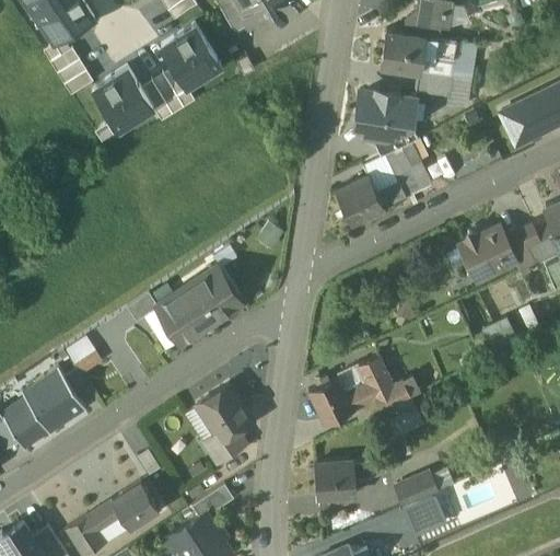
[(94,18),(83,0),(45,0),(38,4),(47,18),(42,21),(55,42),(94,18)]
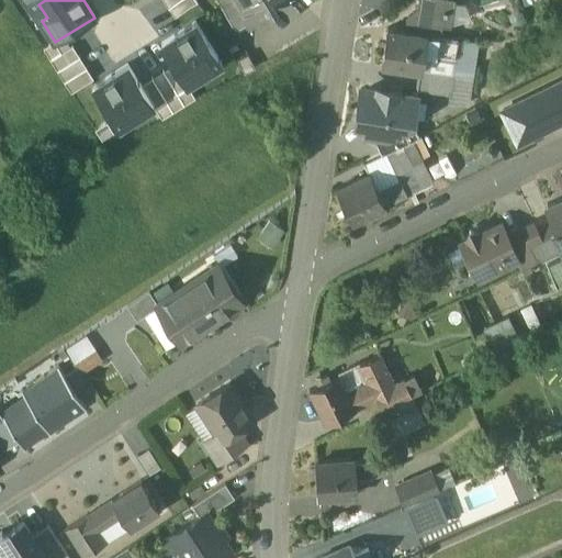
[(194,0),(164,0),(175,18),(198,3),(194,0)]
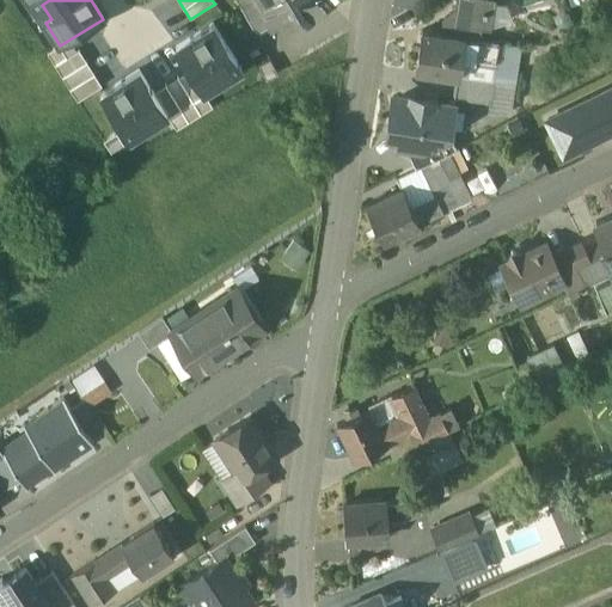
[(257,2),(256,0),(234,0),(242,11),(257,2)]
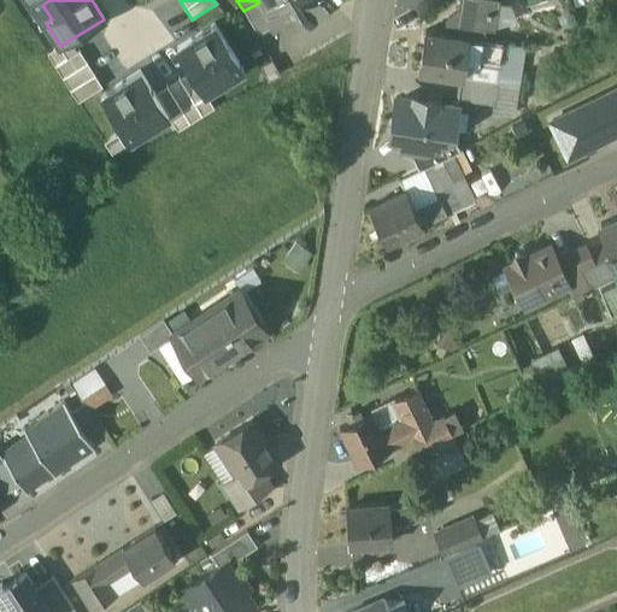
[(258,0),(259,3),(272,28),(303,12),(295,0),(258,0)]
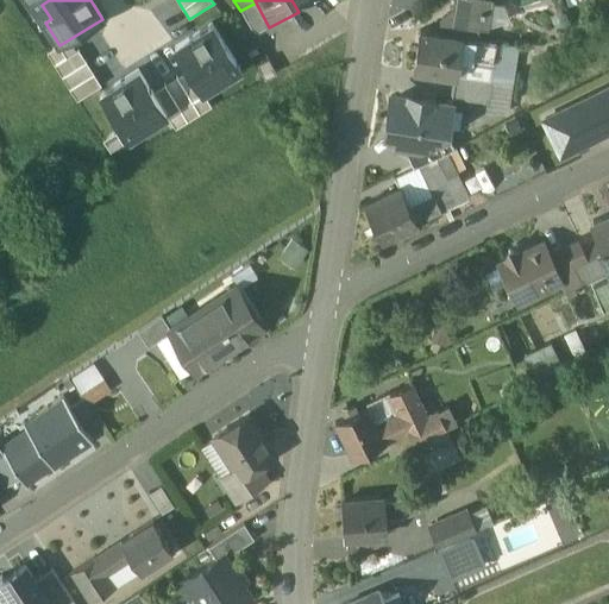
[(483,4),(462,0),(454,5),(453,19),(449,18),(441,23),(439,38),(460,41),(460,42),(475,44),(477,29),(479,30),(481,20),(483,20),(484,14),(482,12),(483,4)]
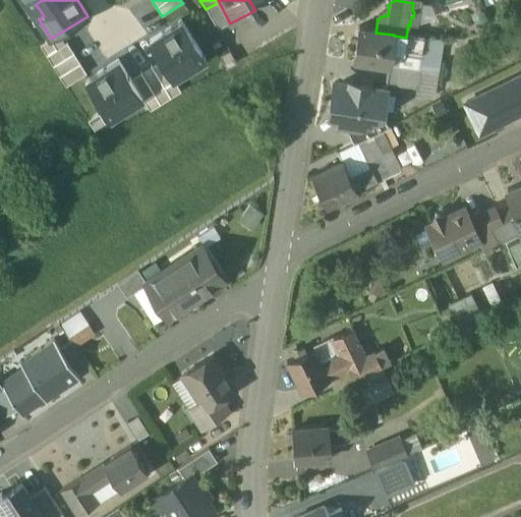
[(230,23),(219,2),(206,9),(216,29),(220,30),(230,23)]
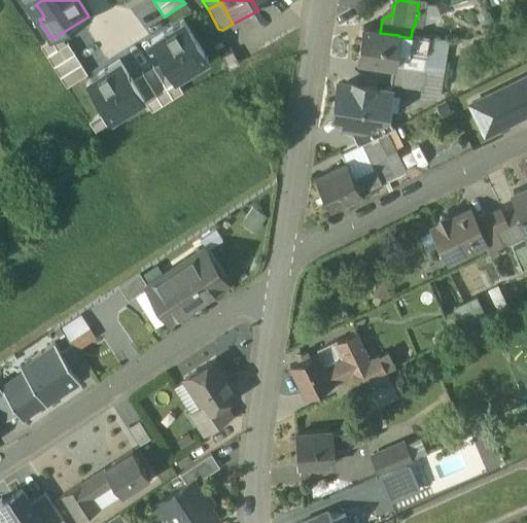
[(183,24),(151,44),(163,62),(175,82),(195,70),(191,66),(205,58),(183,24)]
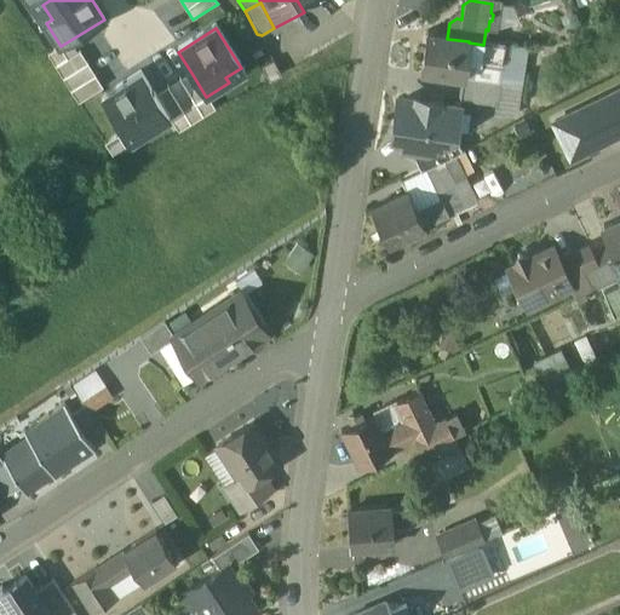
[(447,39),(426,35),(420,75),(463,81),(464,81),(464,80),(466,63),(469,42),(469,41),(447,39)]
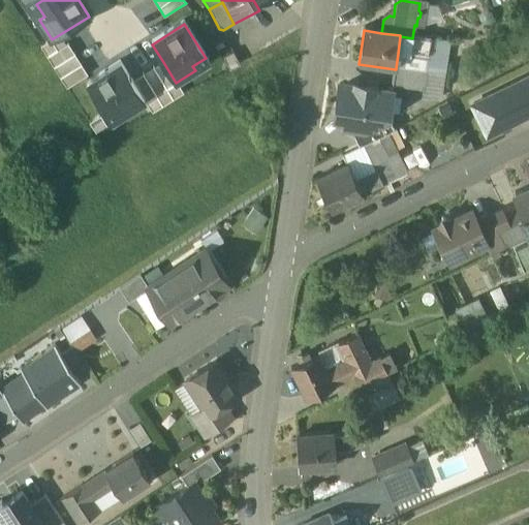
[(64,35),(41,49),(67,90),(89,76),(64,35)]
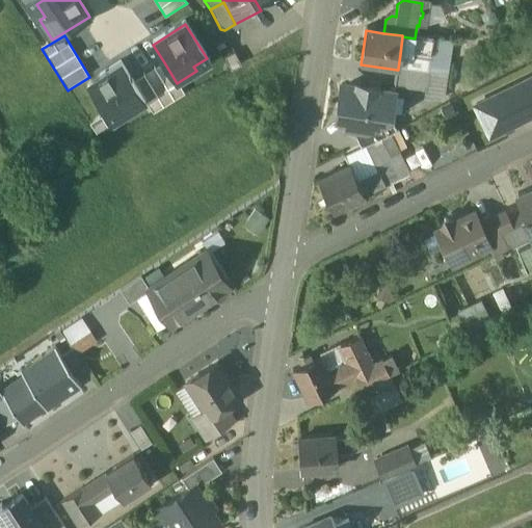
[(415,38),(402,36),(400,54),(430,58),(432,41),(415,38)]
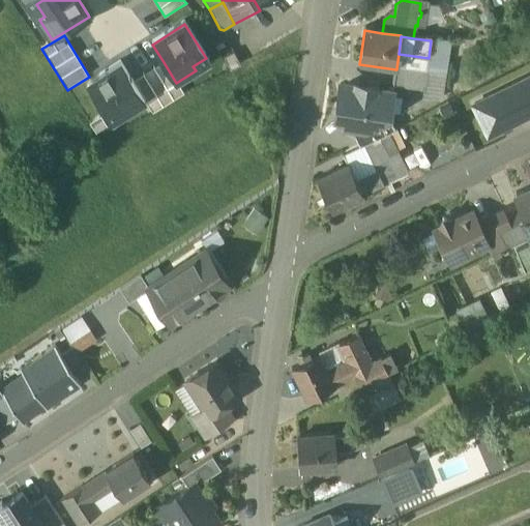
[(429,58),(399,54),(396,68),(425,72),(429,58)]
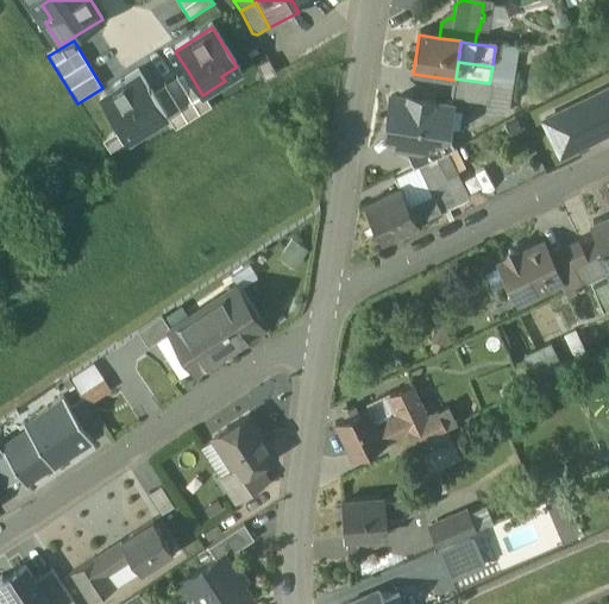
[(268,63),(257,69),(264,83),(276,77),(268,63)]
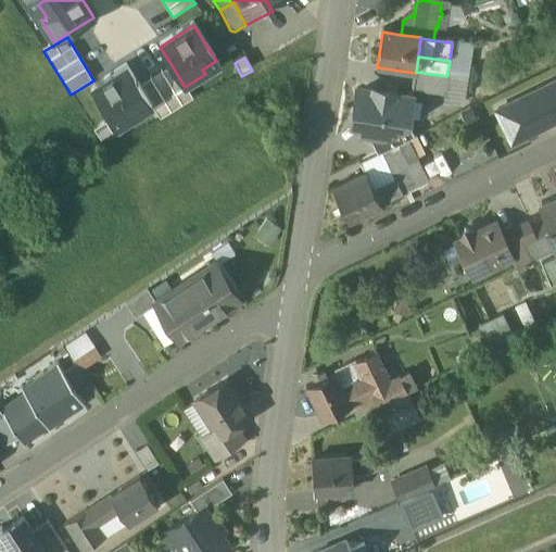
[(139,85),(162,121),(193,101),(185,87),(172,65),(139,85)]
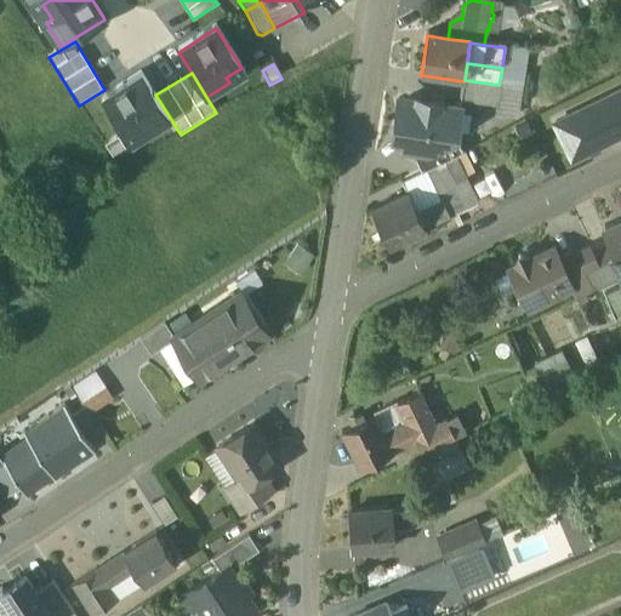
[(103,100),(127,138),(143,129),(148,135),(170,120),(141,75),(103,100)]
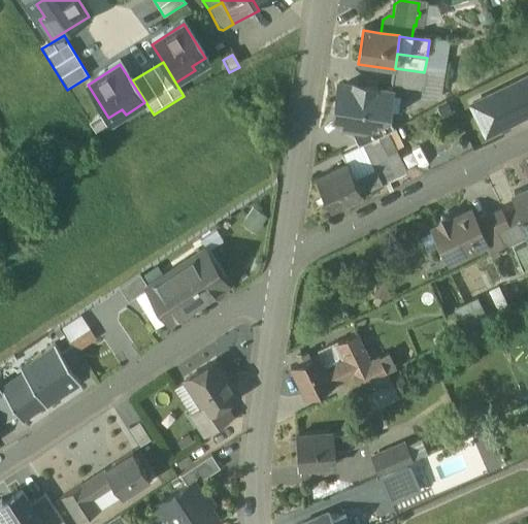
[(424,72),(395,68),(395,69),(394,69),(395,70),(392,88),(422,92),(424,72)]
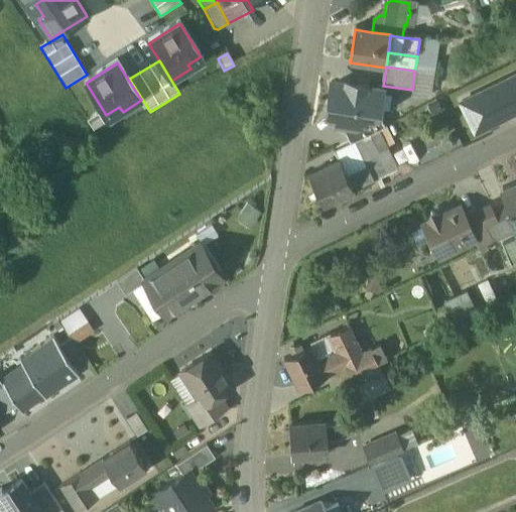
[(476,133),(515,113),(515,73),(460,101),(476,133)]
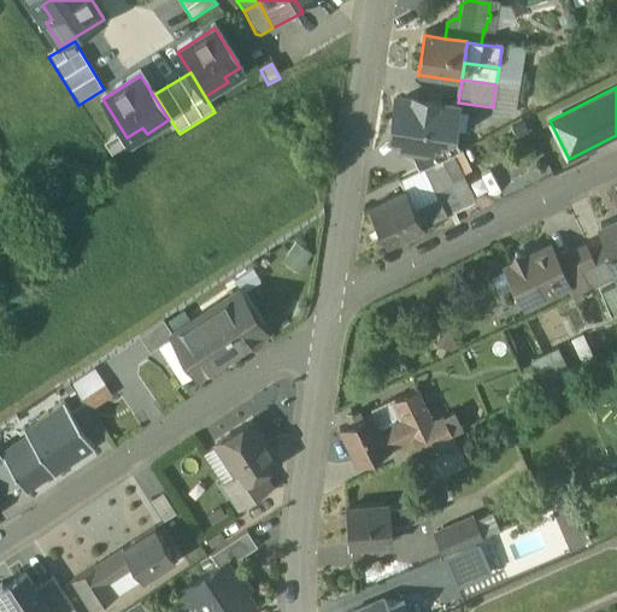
[(438,105),(416,103),(416,105),(403,103),(400,118),(394,117),(391,141),(404,142),(403,151),(415,152),(422,153),(435,145),(438,148),(451,139),(454,136),(458,111),(438,109),(438,105)]
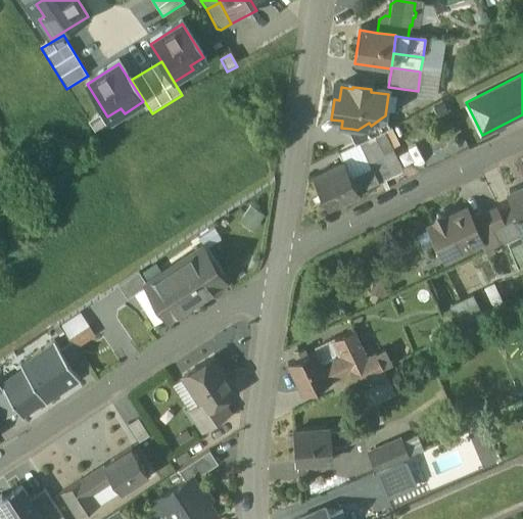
[(369,123),(358,130),(351,129),(350,136),(354,147),(360,145),(374,138),(390,130),(382,118),(371,126),(369,123)]
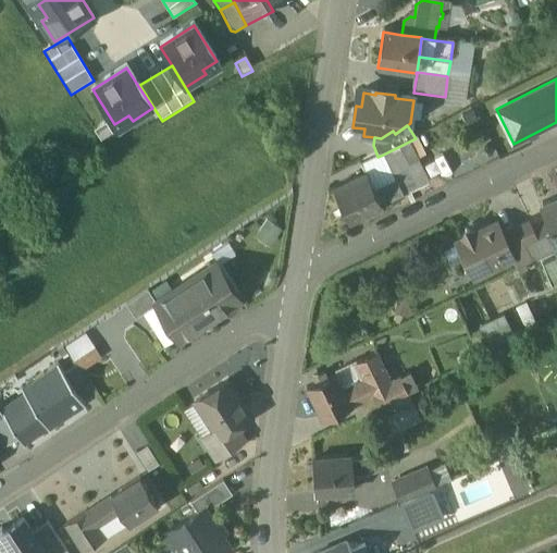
[(398,147),(383,155),(394,175),(405,170),(409,168),(398,147)]
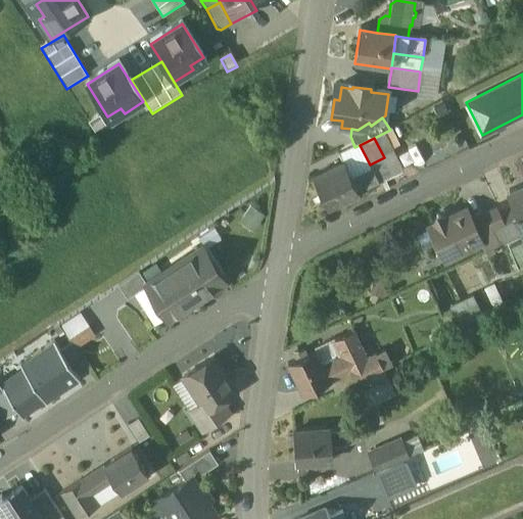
[(384,157),(380,159),(389,180),(402,173),(393,153),(384,157)]
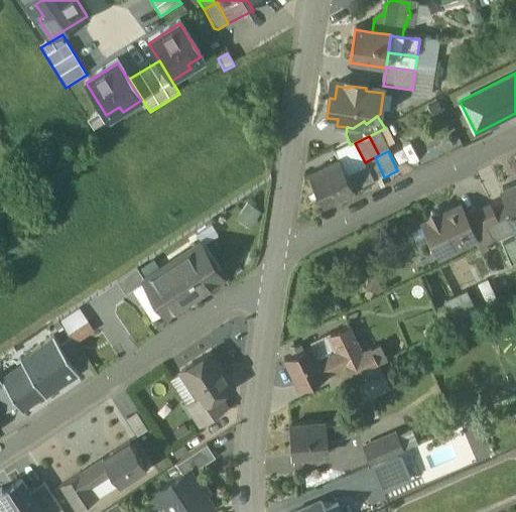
[(375,157),(365,162),(367,168),(374,182),(384,177),(375,157)]
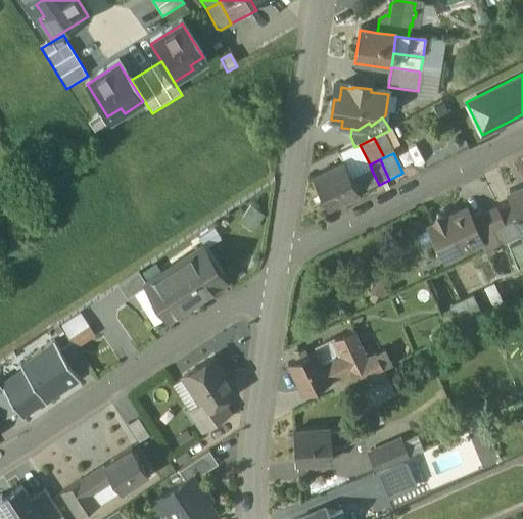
[(342,164),(313,180),(328,210),(358,196),(350,181),(342,164)]
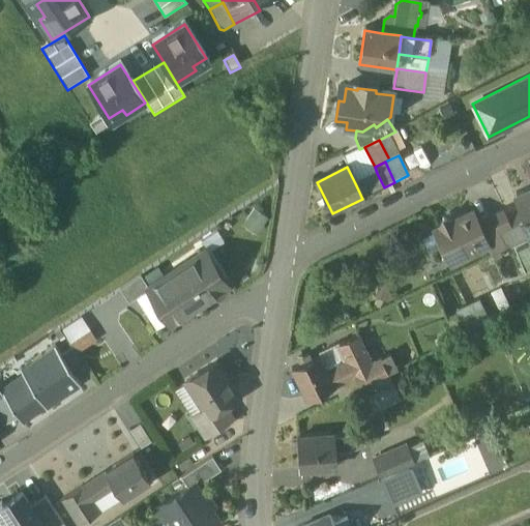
[(377,173),(355,183),(362,199),(384,187),(377,173)]
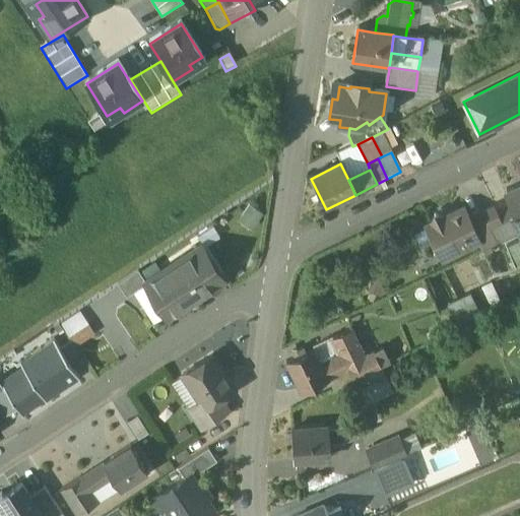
[(519,186),(505,193),(512,211),(510,212),(516,229),(519,227),(519,186)]
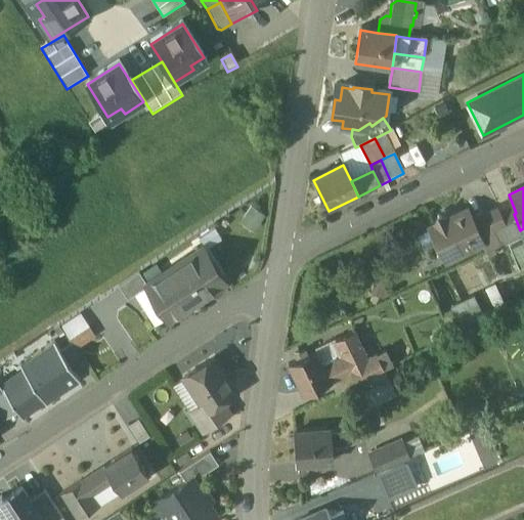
[(467,212),(447,221),(438,218),(434,228),(430,230),(438,248),(435,257),(444,260),(445,262),(481,244),(483,243),(474,224),(467,212)]
